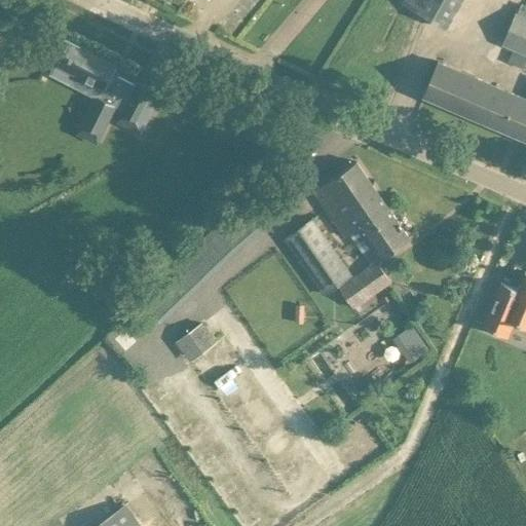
[(210,0),(207,7),(236,22),(246,0),(210,0)]
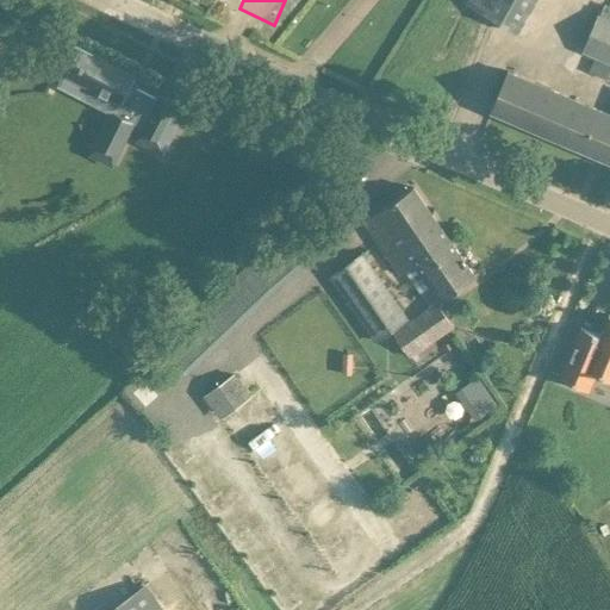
[(468,0),(467,5),(478,11),(516,32),(534,0),(468,0)]
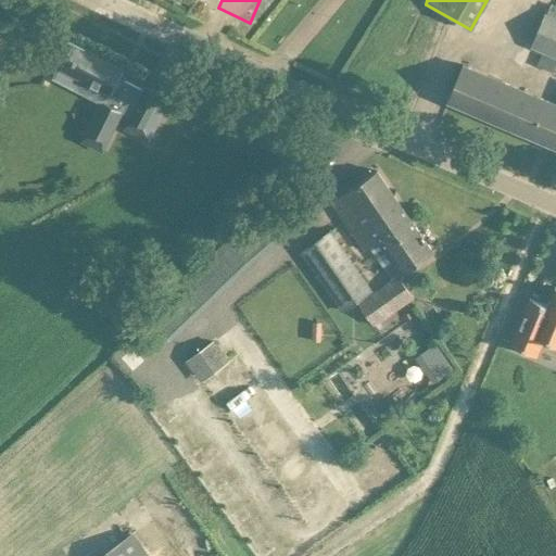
[(531,47),(555,57),(555,16),(546,13),(531,47)]
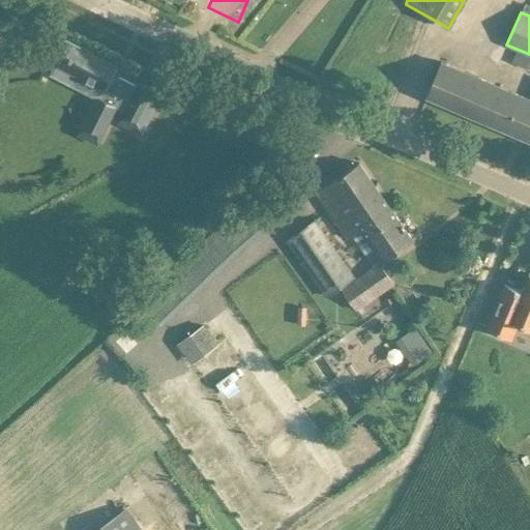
[(70,42),(58,66),(82,78),(78,87),(96,96),(82,125),(102,136),(116,109),(123,112),(118,122),(141,135),(158,99),(154,96),(156,91),(139,82),(137,86),(113,74),(117,66),(70,42)]
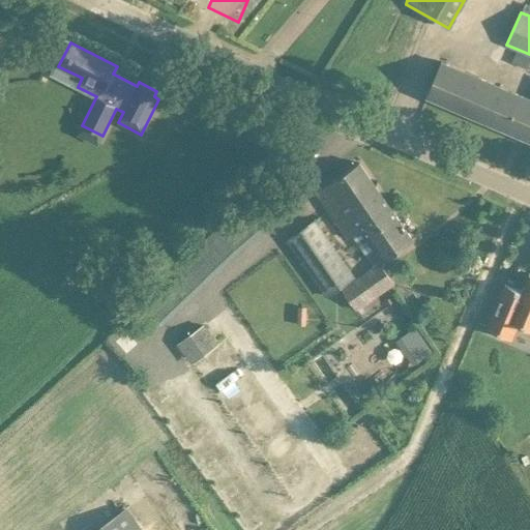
[(529,99),(461,69),(441,61),(427,96),(529,141),(529,99)]
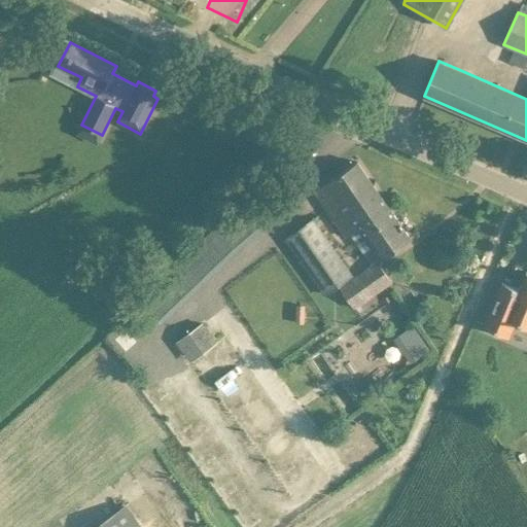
[(357,162),(340,173),(315,190),(347,237),(360,227),(383,259),(412,239),(357,162)]
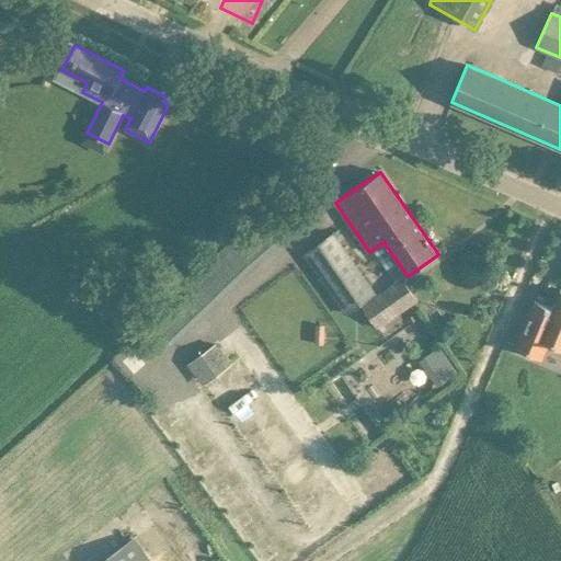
[(334,233),(305,254),(345,313),(375,293),(334,233)]
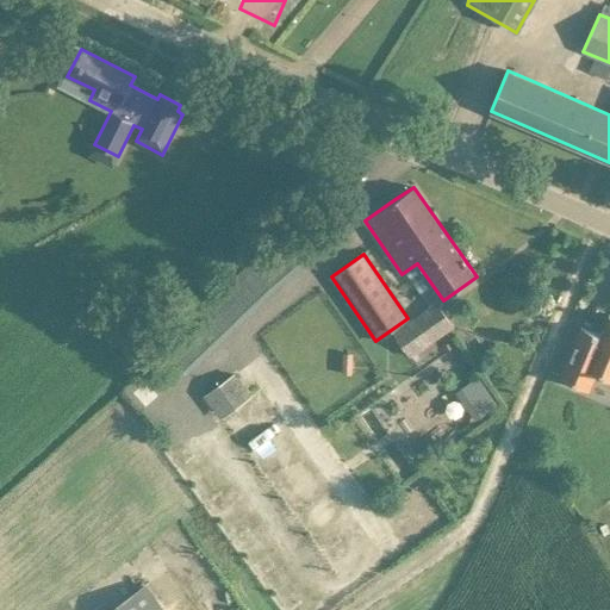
[(437,302),(393,332),(410,356),(454,325),(437,302)]
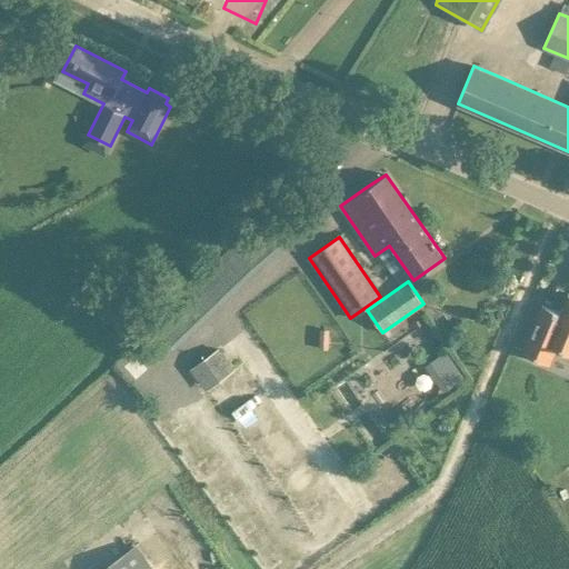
[(568,293),(561,313),(542,306),(522,353),(549,365),(557,348),(568,353),(568,293)]
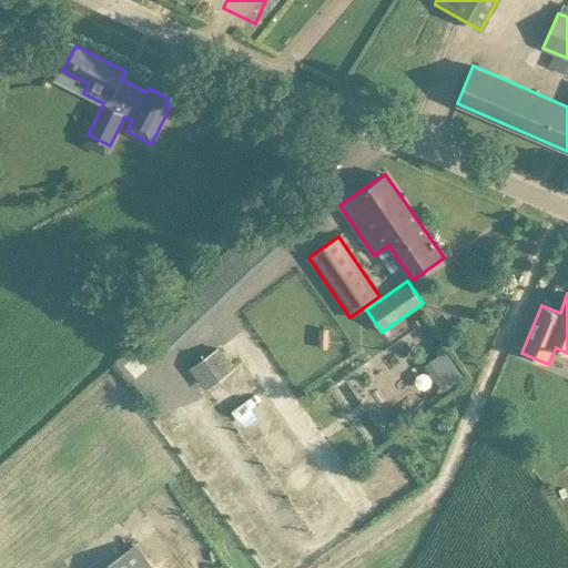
[(216,348),(191,368),(201,383),(227,364),(216,348)]
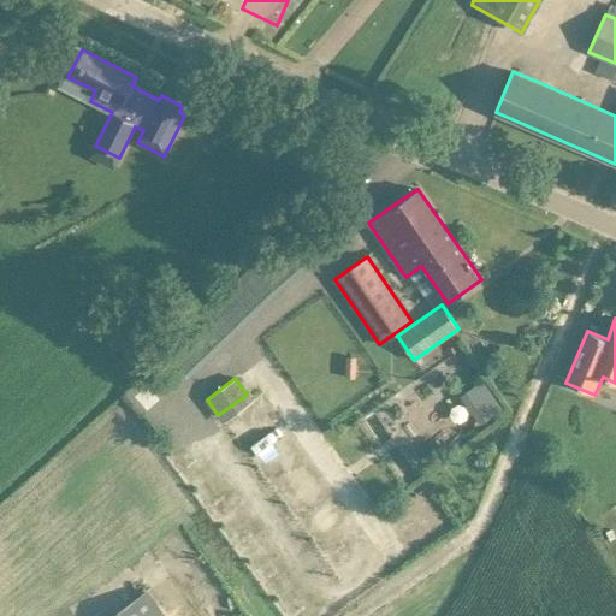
[(480,422),(503,407),(484,379),(461,394),(480,422)]
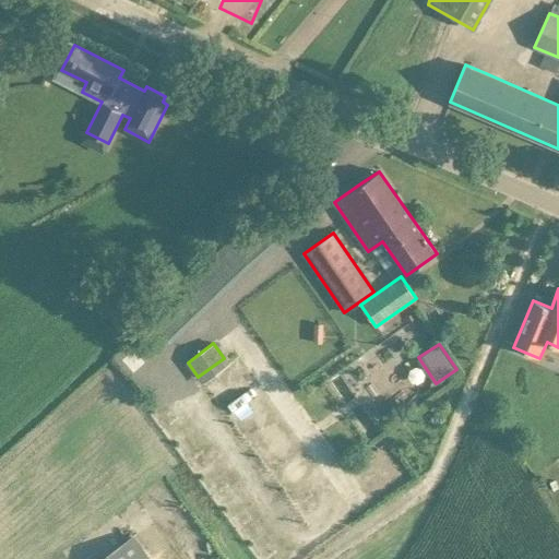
[(152,558),(134,534),(98,558),(152,558)]
